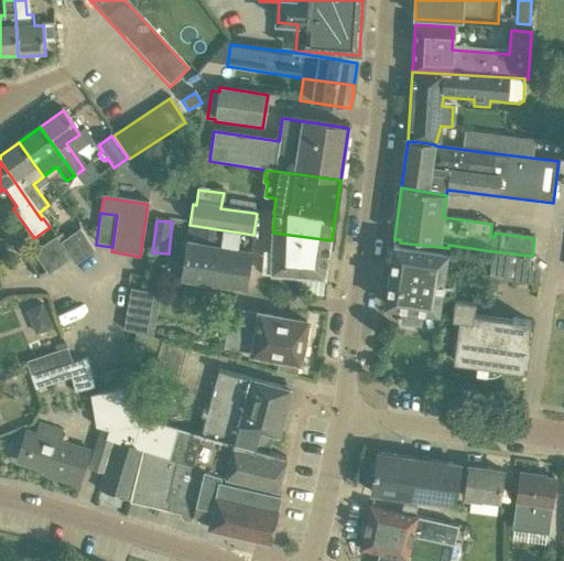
[(190,225),(182,281),(213,286),(246,290),(253,235),(190,225)]
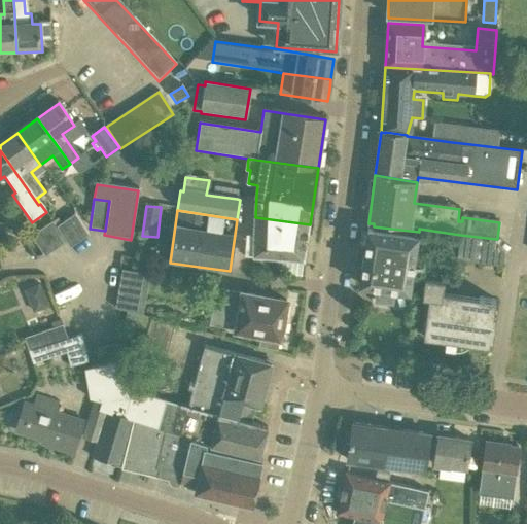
[(55,228),(66,244),(69,249),(88,237),(74,215),(56,228),(55,228)]
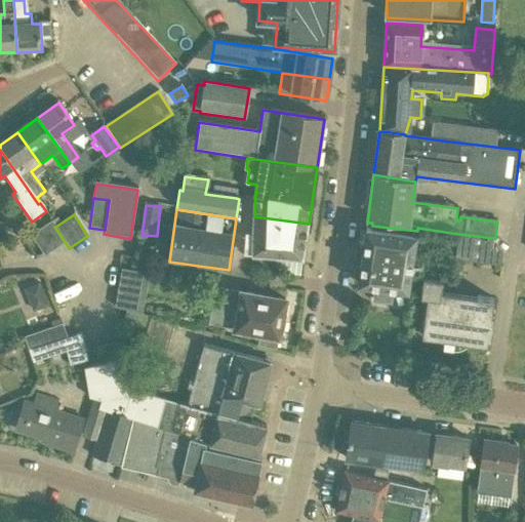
[(303,262),(309,224),(254,216),(253,236),(245,235),(244,256),(303,262)]
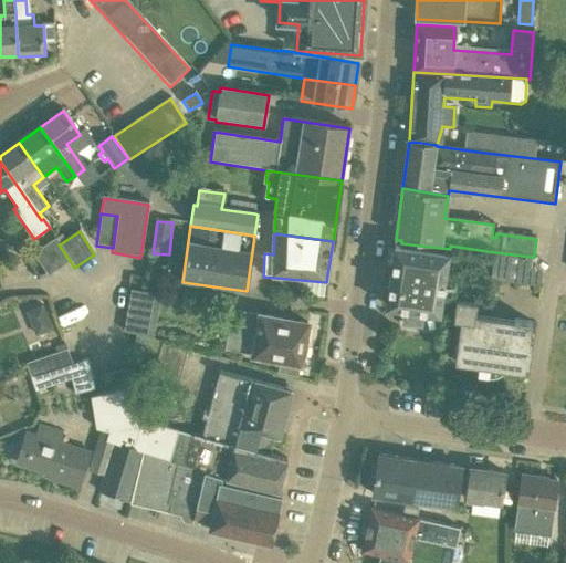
[(59,244),(60,244),(56,239),(32,254),(46,277),(71,262),(59,244)]
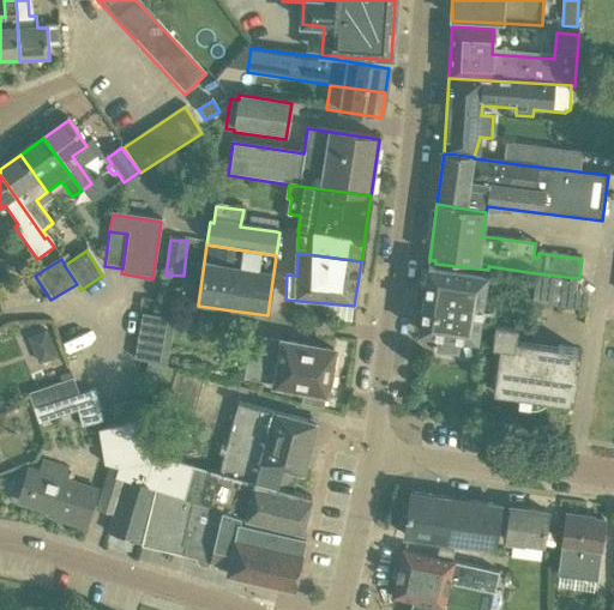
[(428,269),(419,334),(439,337),(437,352),(457,355),(459,339),(477,343),(488,270),(435,264),(434,269),(428,269)]
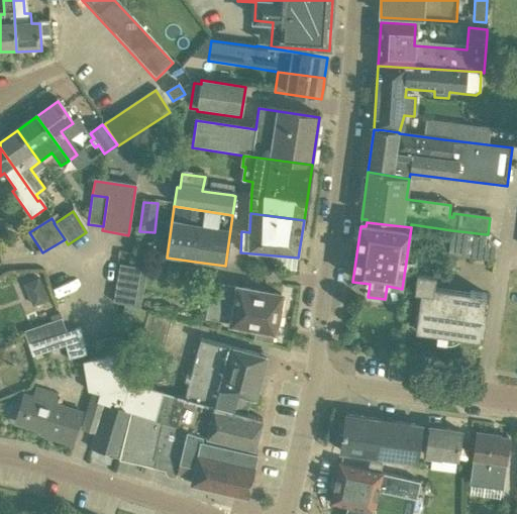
[(451,230),(449,243),(485,247),(486,234),(451,230)]
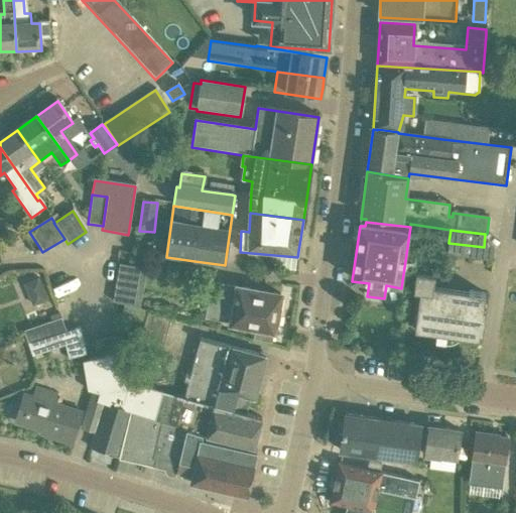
[(119,266),(113,303),(124,306),(139,310),(147,271),(119,266)]
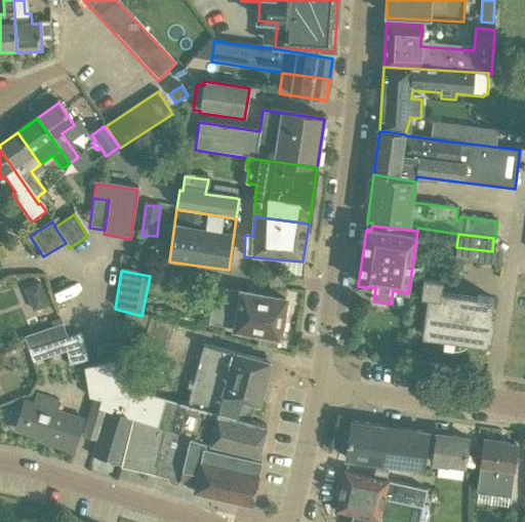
[(477,302),(440,296),(443,278),(423,276),(421,294),(428,295),(422,334),(487,345),(488,338),(491,339),(495,315),(491,315),(494,298),(477,295),(477,302)]
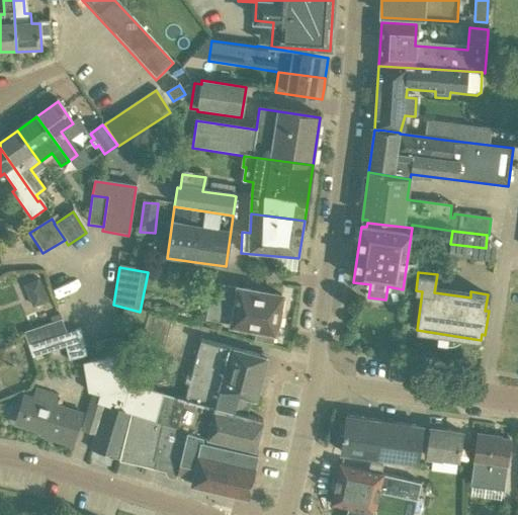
[(46,283),(31,289),(40,309),(54,303),(46,283)]
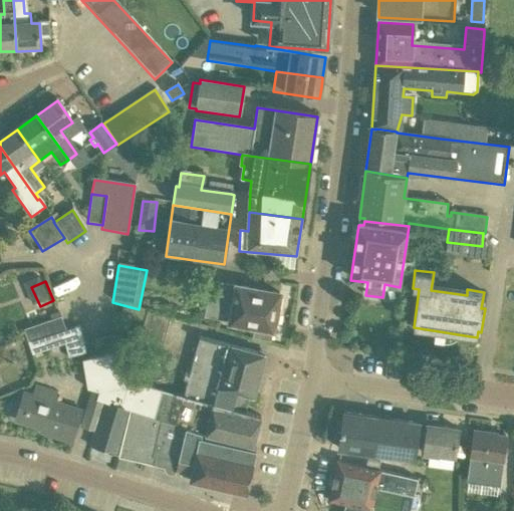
[(60,291),(66,305),(85,296),(79,282),(60,291)]
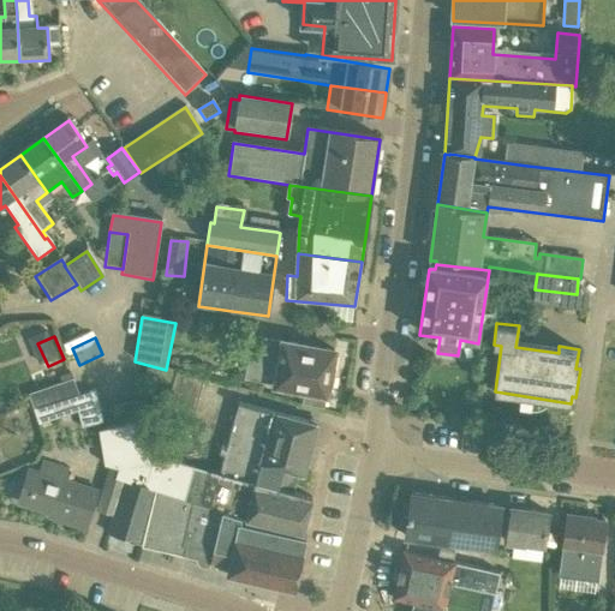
[(282,345),(272,342),(273,341),(252,337),(244,381),(260,383),(275,387),(305,393),(303,405),(323,408),(327,390),(330,389),(333,379),(329,377),(334,353),(282,343),(282,345)]
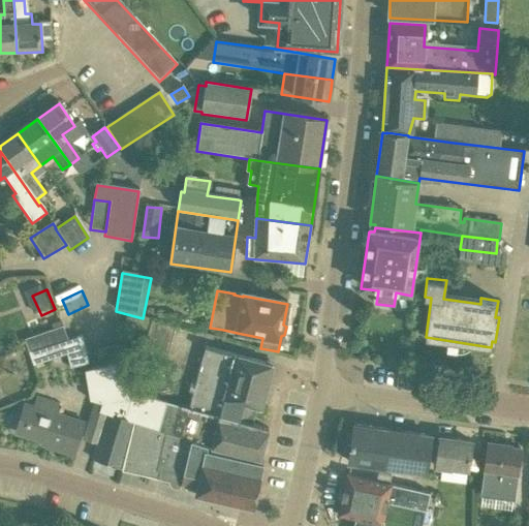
[(528,301),(520,301),(515,351),(528,352),(528,301)]
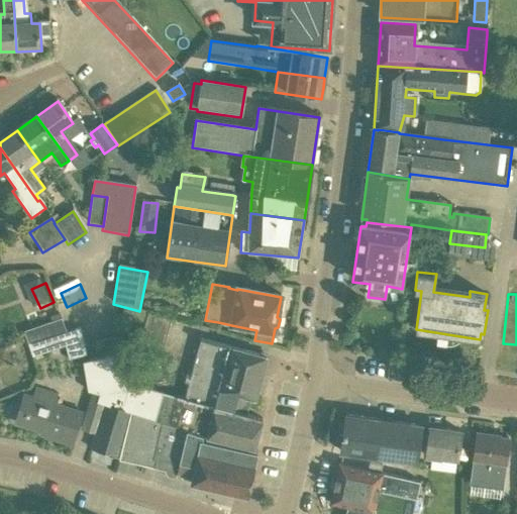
[(164,348),(172,321),(147,315),(147,313),(139,311),(124,307),(121,321),(144,327),(140,342),(164,348)]
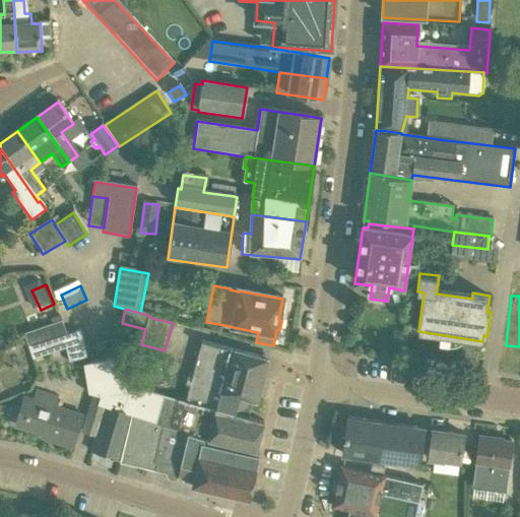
[(62,336),(66,335),(62,322),(23,334),(27,348),(62,336)]
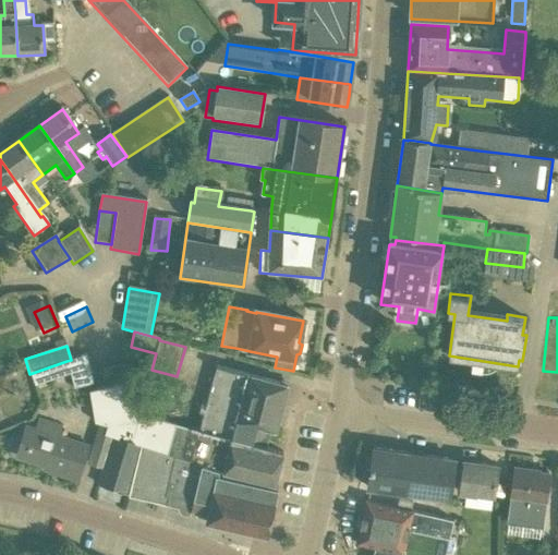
[(71,360),(67,361),(74,390),(94,385),(86,354),(71,360)]
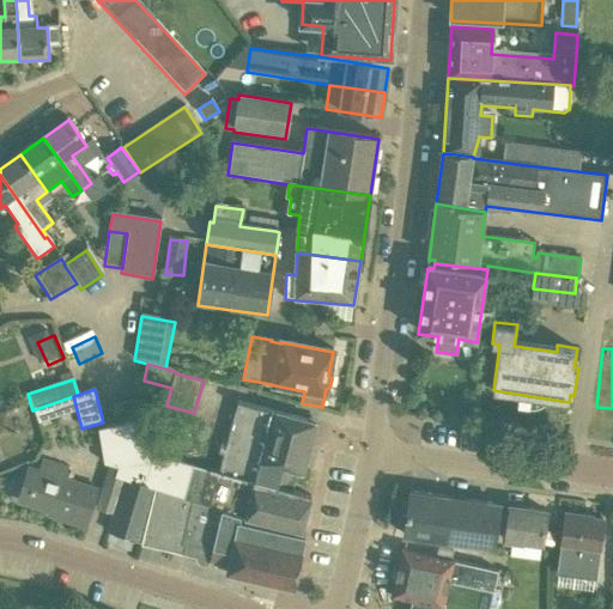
[(317,425),(237,403),(219,473),(292,494),(297,476),(304,477),(317,425)]
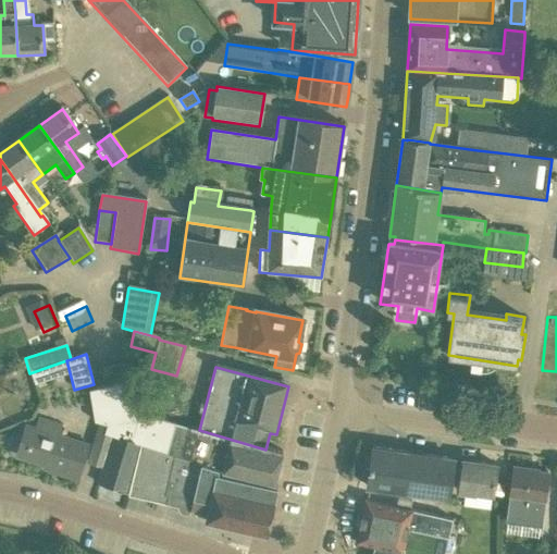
[(97,483),(130,493),(130,491),(141,450),(143,446),(168,455),(176,425),(145,416),(141,406),(143,405),(135,381),(90,392),(95,421),(99,423),(108,426),(104,435),(110,438),(101,468),(97,483)]
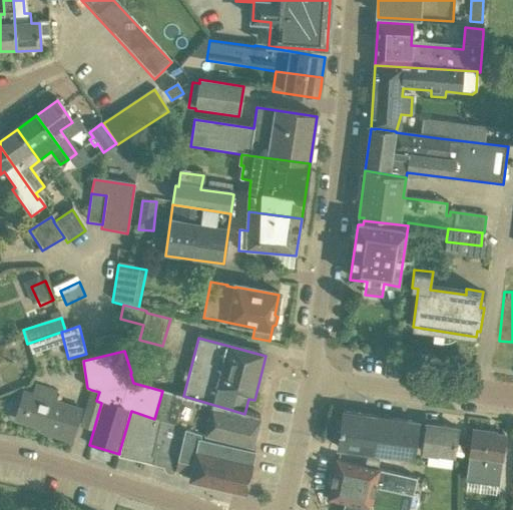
[(35,387),(32,395),(23,392),(17,410),(27,413),(23,423),(50,432),(49,436),(72,443),(81,412),(55,404),(58,394),(35,387)]
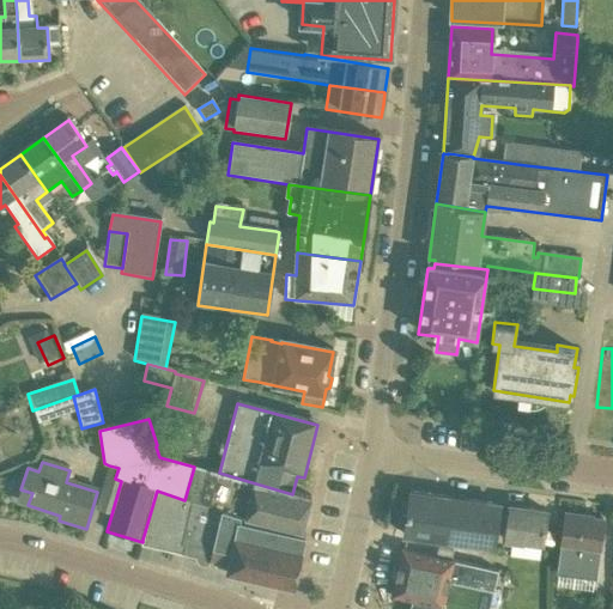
[(119,468),(109,466),(96,510),(111,515),(121,481),(115,479),(119,468)]
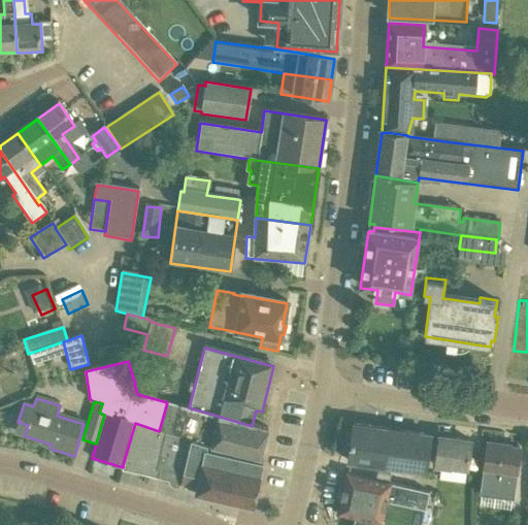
[(167,402),(159,431),(197,444),(261,460),(268,430),(252,426),(189,407),(167,402)]
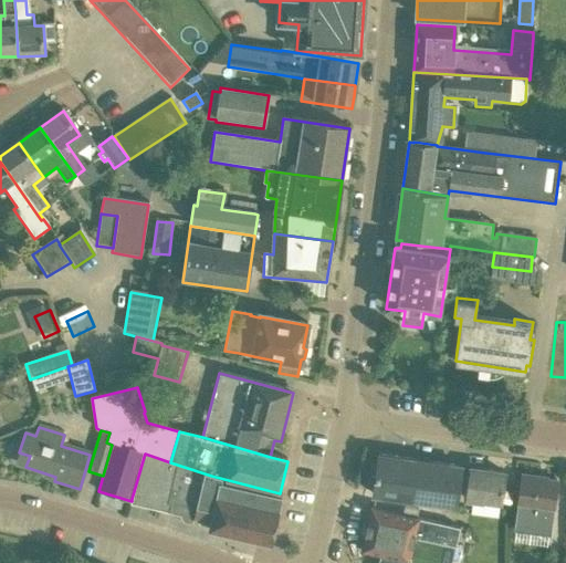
[(402,459),(376,455),(375,468),(373,468),(370,486),(373,486),(370,499),(456,511),(462,467),(417,460),(418,455),(404,452),(402,459)]
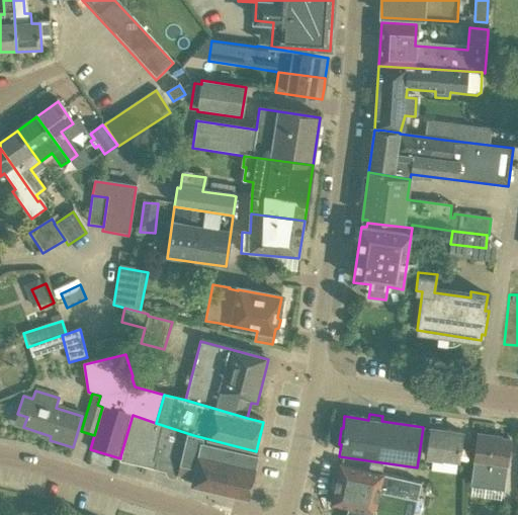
[(156,423),(133,415),(132,418),(120,456),(120,458),(119,461),(165,474),(166,477),(169,479),(173,480),(176,479),(177,478),(192,482),(190,489),(248,503),(259,458),(255,457),(256,451),(193,435),(156,423)]
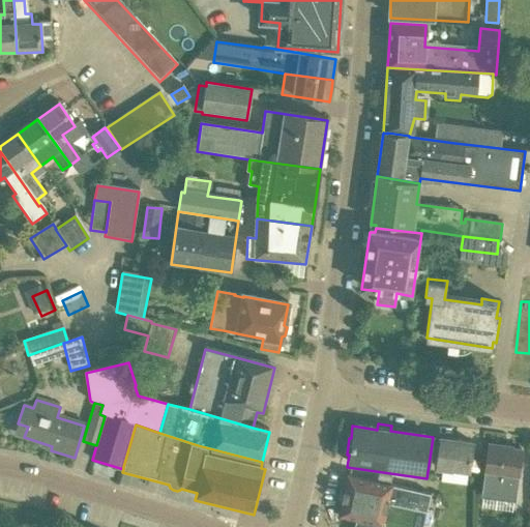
[(469,472),(473,443),(441,439),(437,470),(451,472),(451,470),(469,472)]
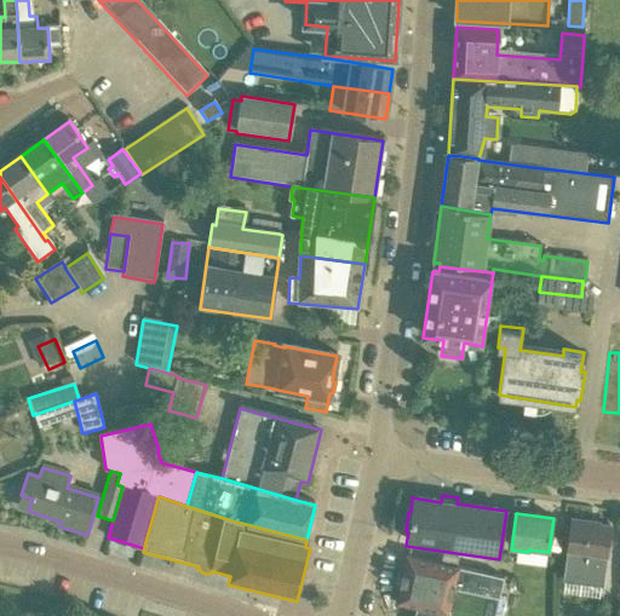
[(606,556),(610,528),(589,525),(589,523),(573,520),(568,551),(567,551),(563,583),(602,588),(606,556)]
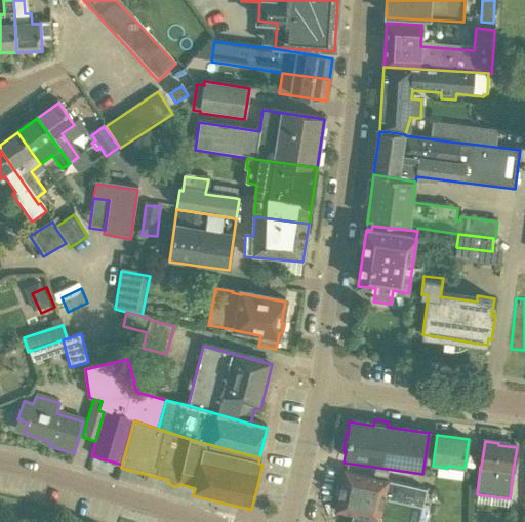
[(419,521),(427,490),(344,472),(344,474),(339,473),(336,486),(340,487),(338,497),(334,496),(331,509),(335,510),(334,513),(337,513),(353,516),(351,521),(419,521)]
